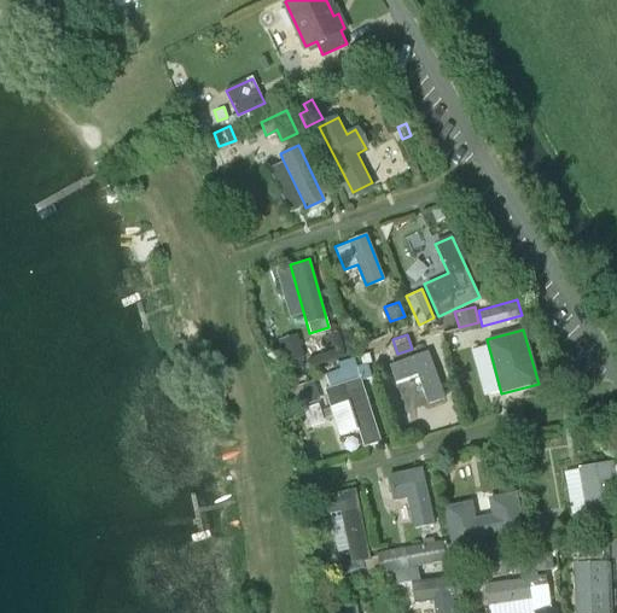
[(297,337),(279,343),(285,361),(289,360),(291,367),(302,365),(300,356),(303,355),(297,337)]
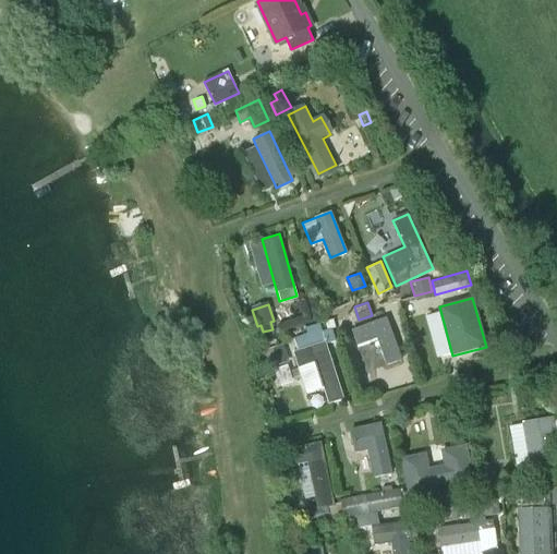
[(358,345),(376,338),(386,363),(399,358),(385,316),(352,328),(358,345)]
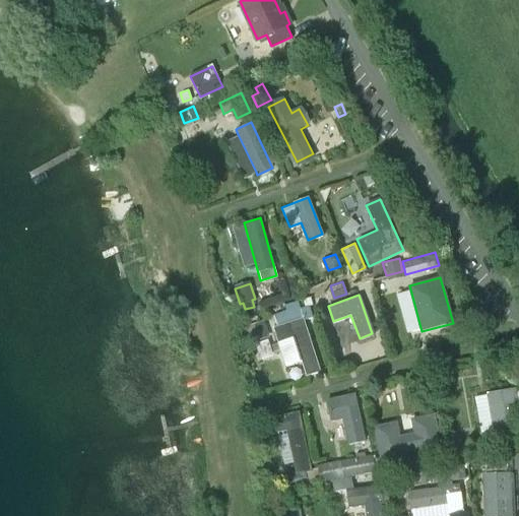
[(285,309),(272,314),(277,325),(303,317),(304,319),(312,316),(308,304),(300,307),(297,299),(283,304),(285,309)]
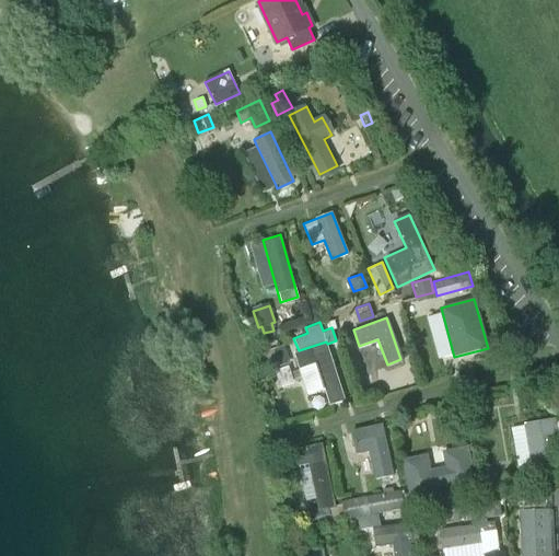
[(307,394),(325,389),(330,403),(346,398),(327,344),(326,342),(299,350),(293,352),(307,394)]
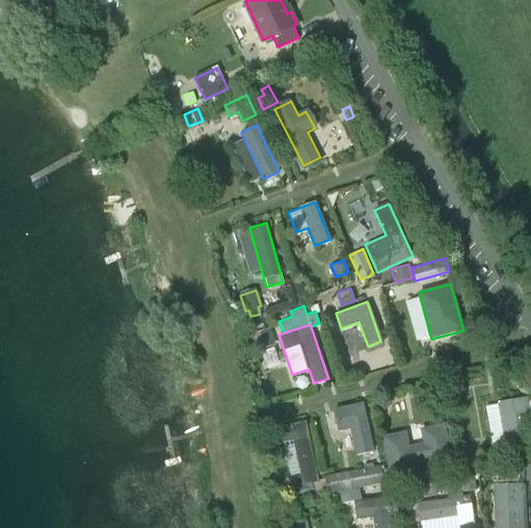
[(267,327),(253,332),(258,349),(272,344),(267,327)]
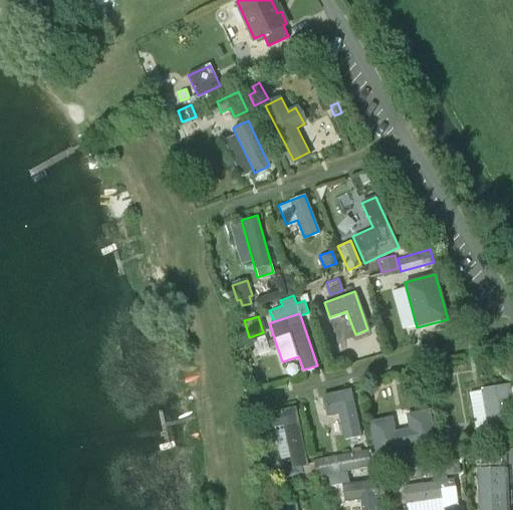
[(482,389),(469,391),(475,427),(488,425),(489,424),(512,420),(512,417),(510,401),(512,400),(512,399),(512,397),(512,385),(507,386),(507,384),(482,389)]
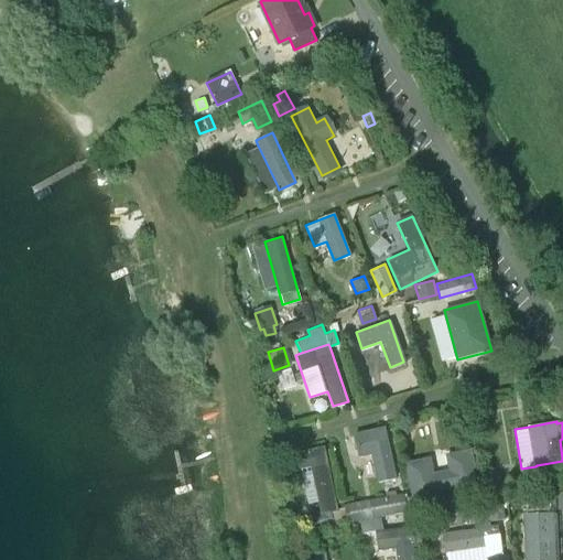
[(396,475),(385,427),(353,433),(358,455),(370,452),(377,480),(396,475)]
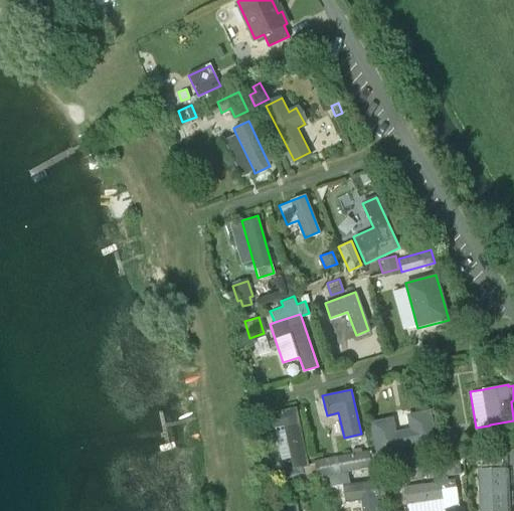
[(309,464),(296,404),(266,411),(269,427),(284,423),(293,468),(301,466),(309,464)]
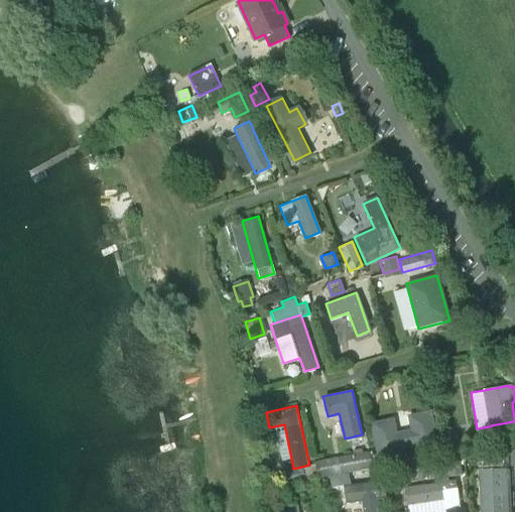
[(437,439),(431,410),(408,415),(410,427),(396,430),(393,418),(371,422),(377,452),(437,439)]
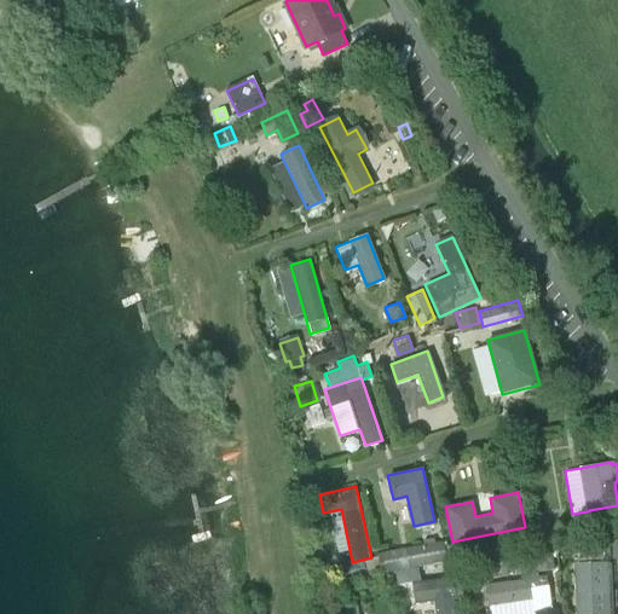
[(617,505),(589,510),(593,526),(617,521),(617,505)]
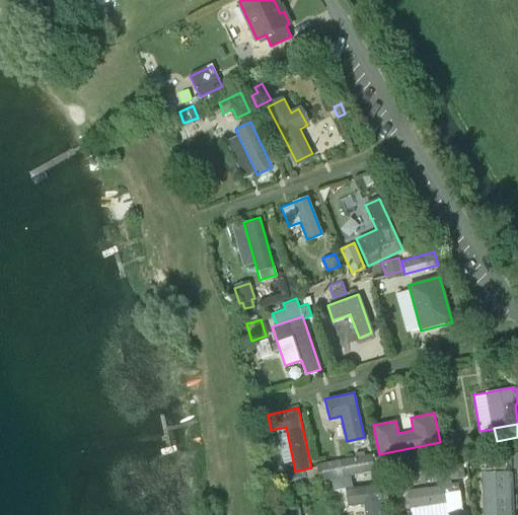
[(370,452),(316,463),(319,479),(374,469),(370,452)]
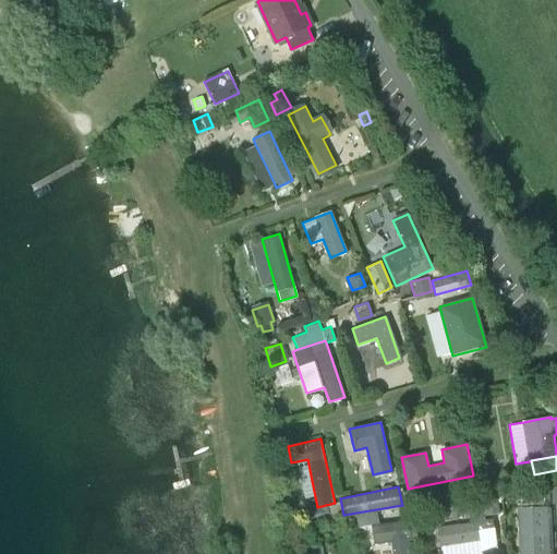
[(543,489),(512,490),(513,504),(544,504),(543,489)]
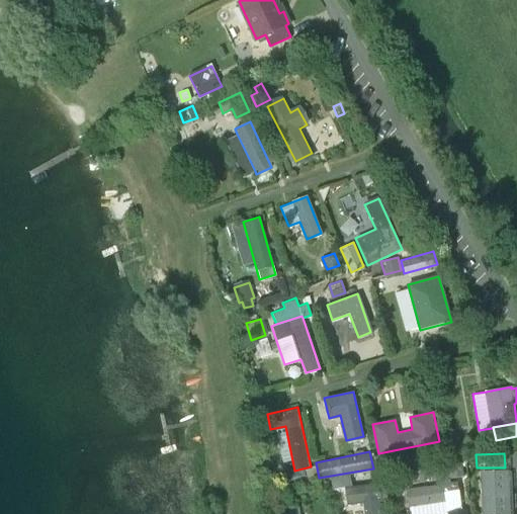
[(461,460),(427,464),(429,480),(462,476),(461,460)]
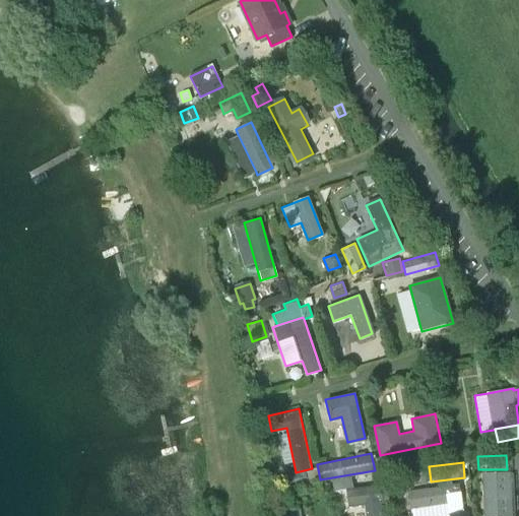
[(296,472),(282,474),(284,486),(306,481),(304,470),(296,472)]
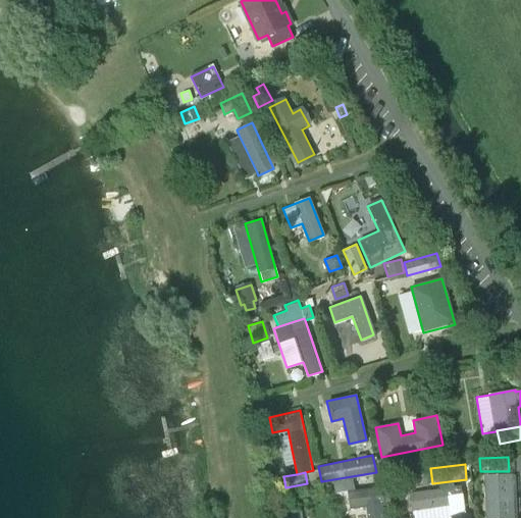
[(503,517),(502,474),(484,474),(486,517),(503,517)]
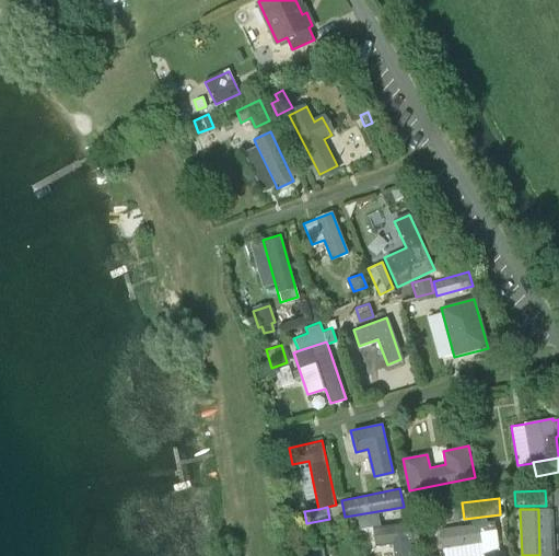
[(377,512),(357,516),(359,529),(380,525),(377,512)]
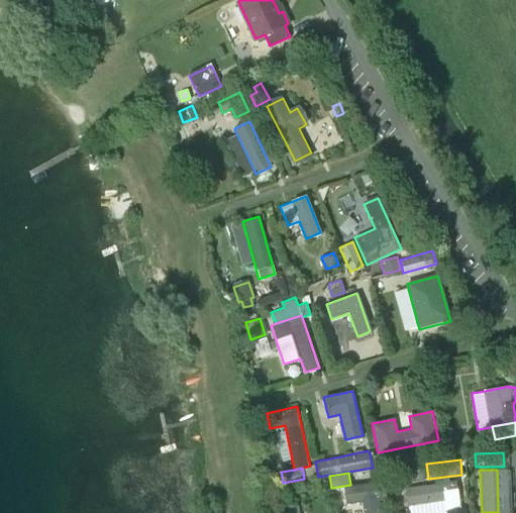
[(454,481),(405,489),(408,505),(457,498),(454,481)]
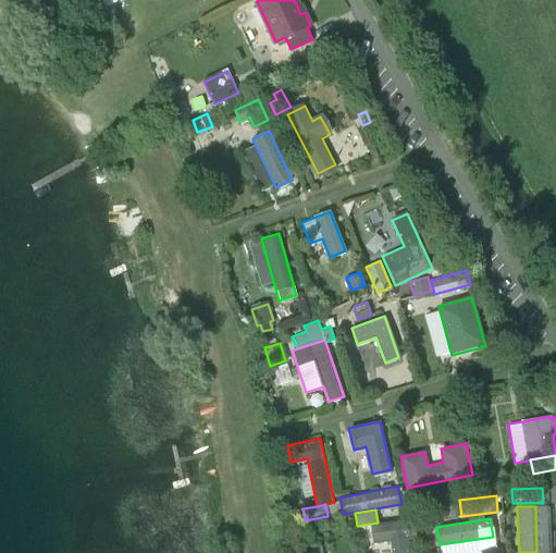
[(409,538),(407,519),(371,524),(373,542),(391,540),(392,552),(408,552),(407,538),(409,538)]
